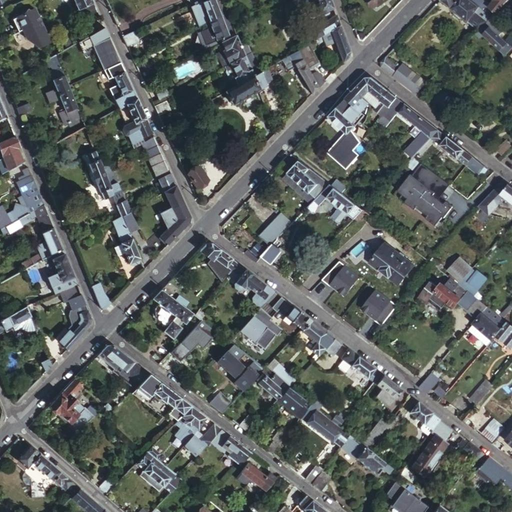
[(93,0),(73,0),(78,11),(95,3),(93,0)]
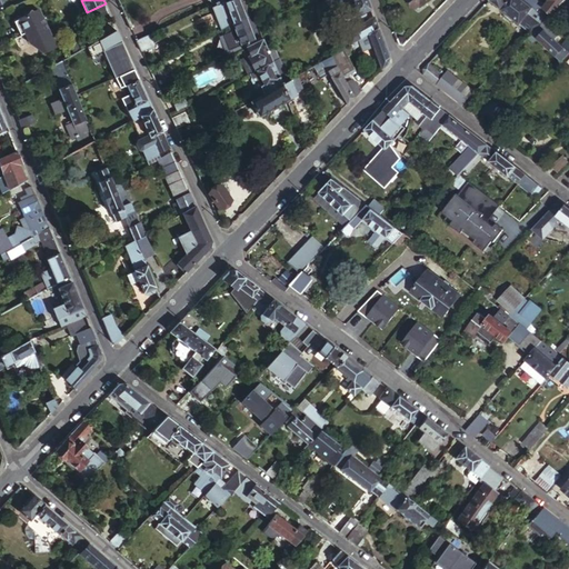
[(233,26),(253,17),(247,0),(225,0),(211,6),(213,10),(217,9),(220,17),(228,13),(233,26)]
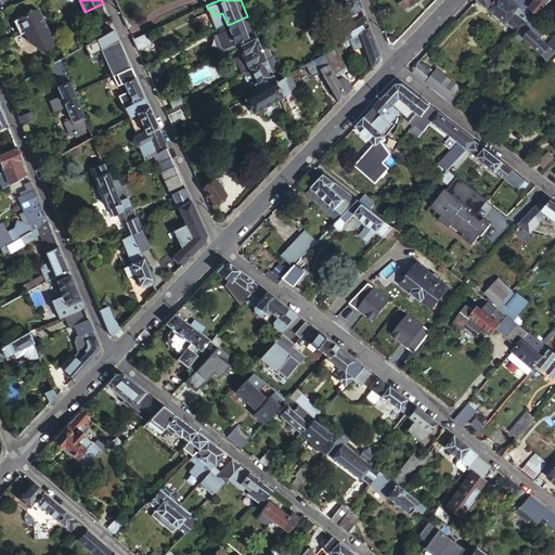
[(345,15),(361,9),(358,0),(345,0),(347,4),(341,7),(339,11),(341,15),(343,16),(345,15)]
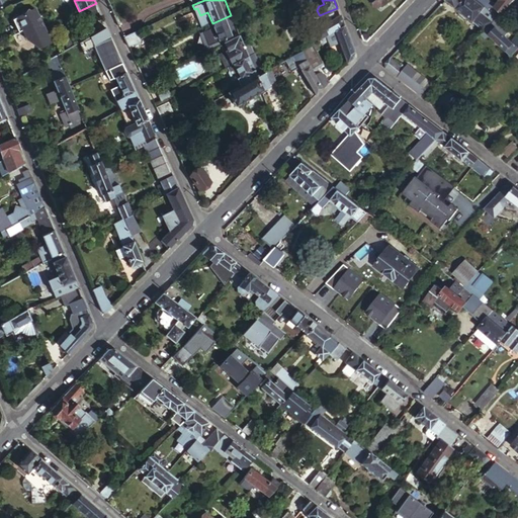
[(444,0),(472,21),(485,6),(477,0),(444,0)]
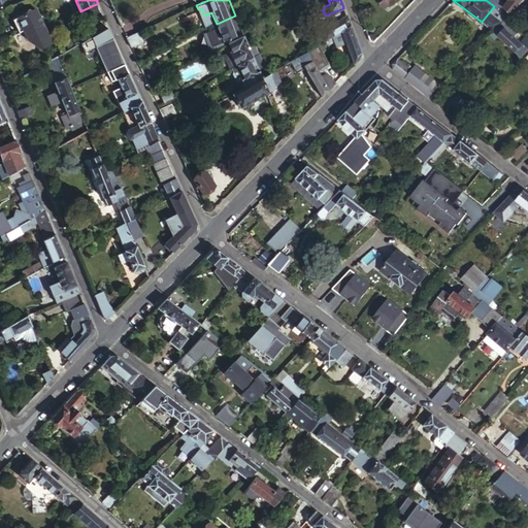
[(486,0),(494,6),(499,10),(507,17),(522,0),(507,0),(503,5),(496,0),(486,0)]
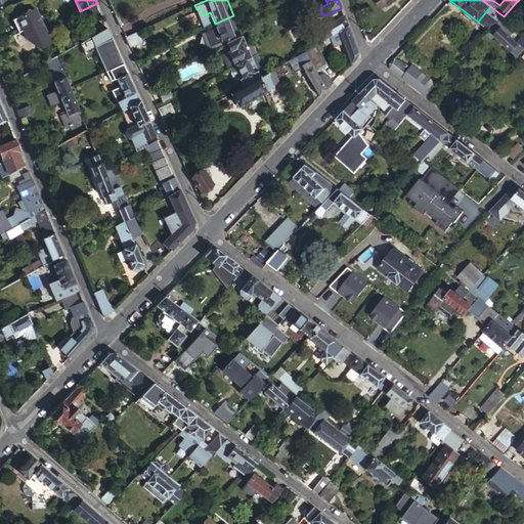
[(94,15),(101,12),(98,6),(91,9),(94,15)]
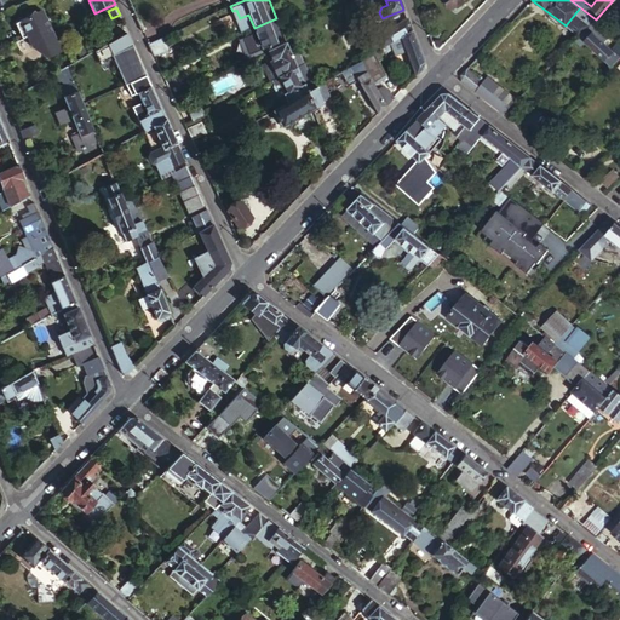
[(41,11),(12,24),(21,40),(26,38),(32,50),(40,45),(46,59),(62,51),(41,11)]
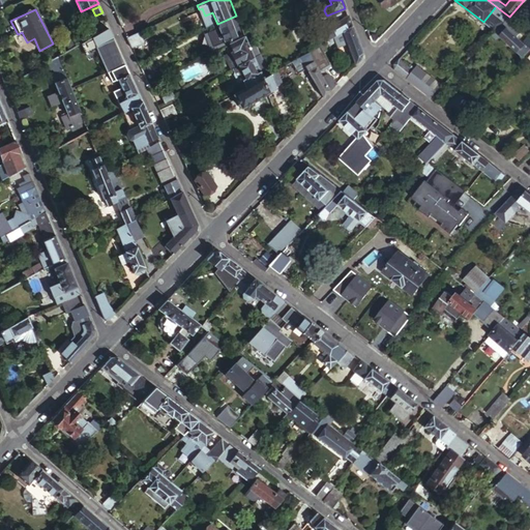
[(509,17),(501,10),(490,26),(496,31),(509,17)]
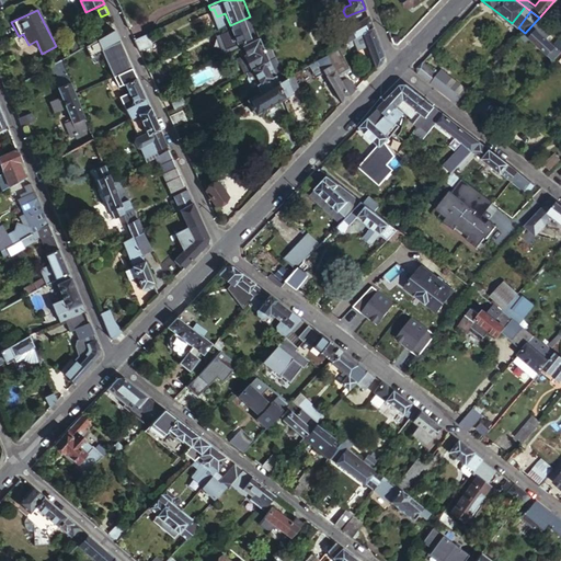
[(259,36),(254,26),(250,16),(230,25),(232,30),(215,38),(222,54),(239,46),(259,36)]
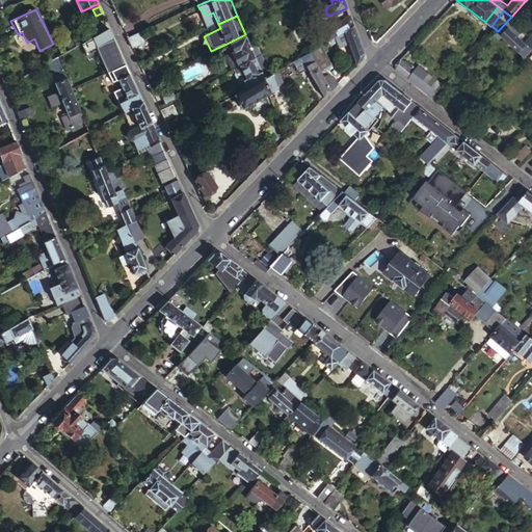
[(344,33),(353,27),(349,17),(333,27),(327,26),(323,28),(322,33),(327,44),(344,33)]
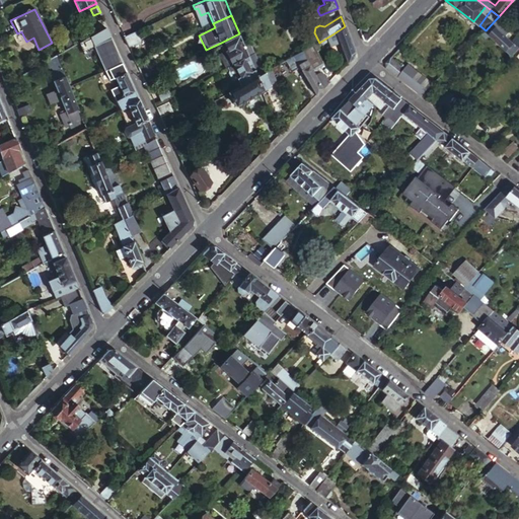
[(506,21),(499,16),(486,30),(482,34),(485,39),(489,34),(510,56),(518,47),(518,34),(513,42),(506,35),(514,27),(506,21)]
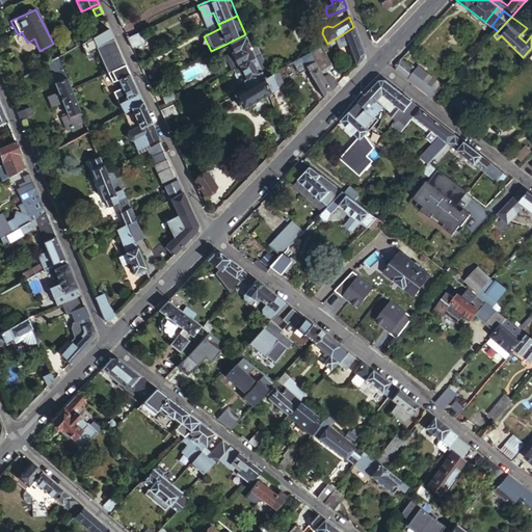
[(363,52),(353,27),(344,33),(355,65),(362,59),(363,55),(363,52)]
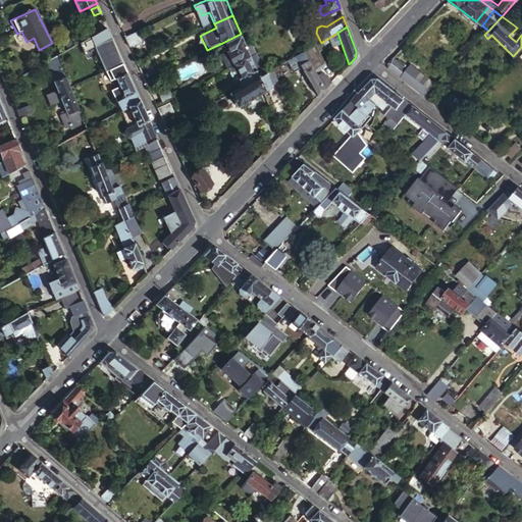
[(118,52),(108,29),(92,38),(96,46),(98,46),(112,77),(126,71),(121,58),(115,61),(113,55),(118,52)]
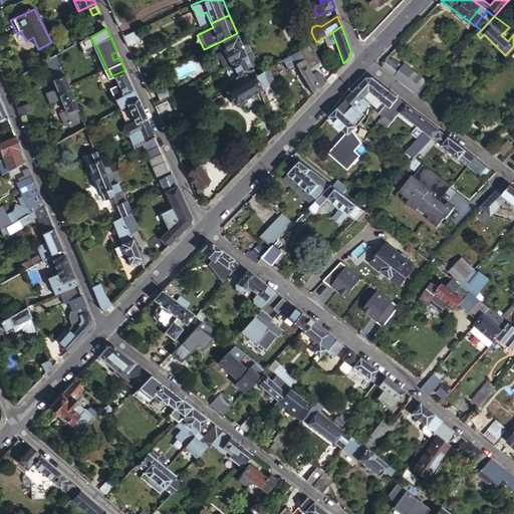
[(142,41),(137,30),(122,36),(127,47),(142,41)]
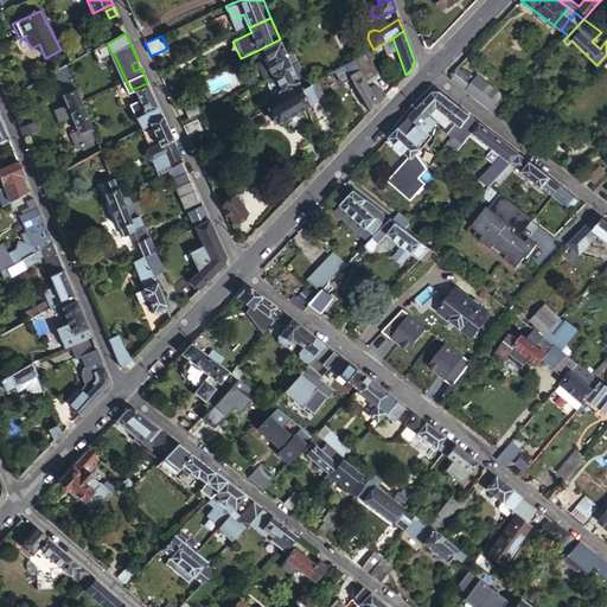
[(261,53),(264,51),(281,43),(280,39),(259,50),(261,53)]
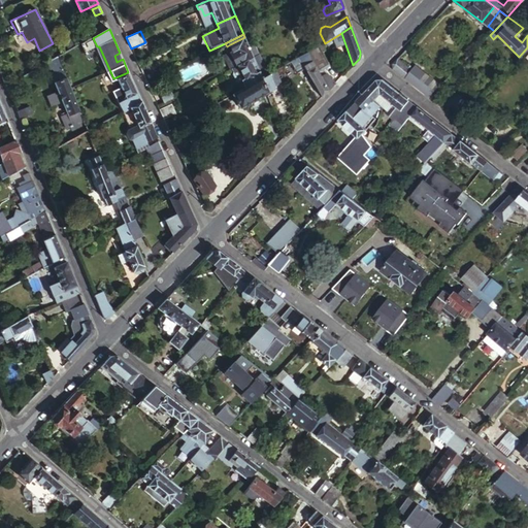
[(244,37),(230,44),(234,53),(225,57),(232,71),(238,68),(251,62),(255,60),(250,48),(244,37)]
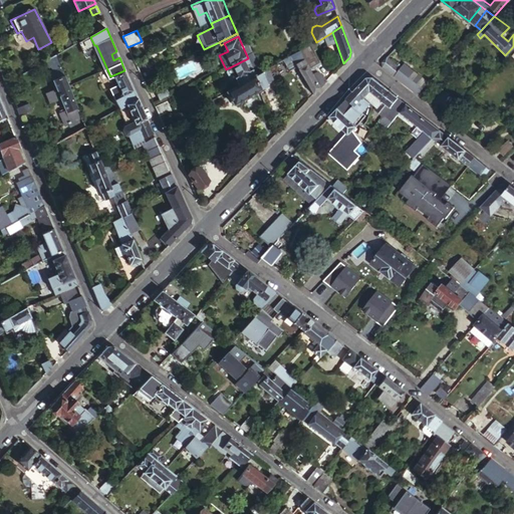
[(33,37),(26,41),(38,49),(33,37)]
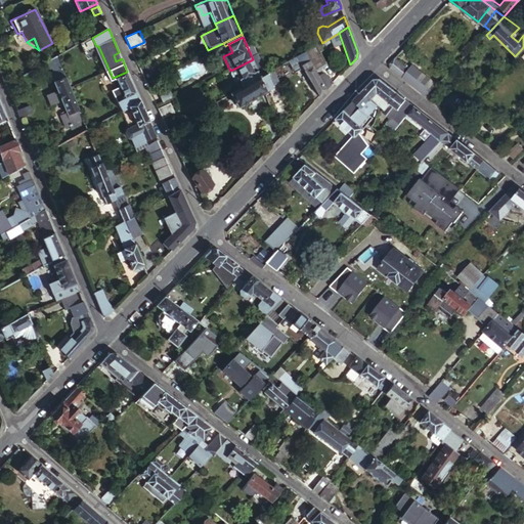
[(248,48),(253,59),(258,56),(253,45),(248,48)]
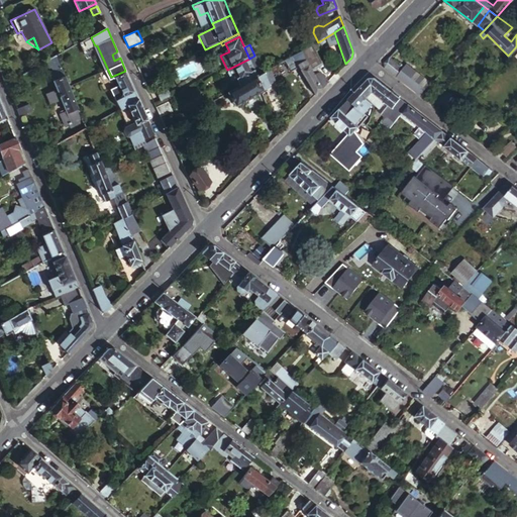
[(319,64),(310,46),(300,53),(320,90),(328,82),(319,71),(318,72),(314,68),(319,64)]
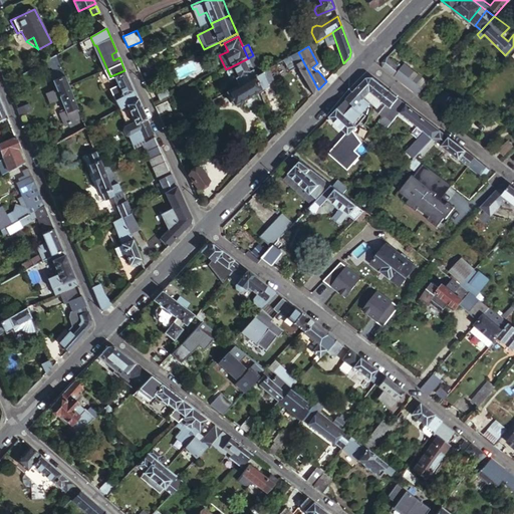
[(113,60),(119,57),(116,51),(111,54),(113,60)]
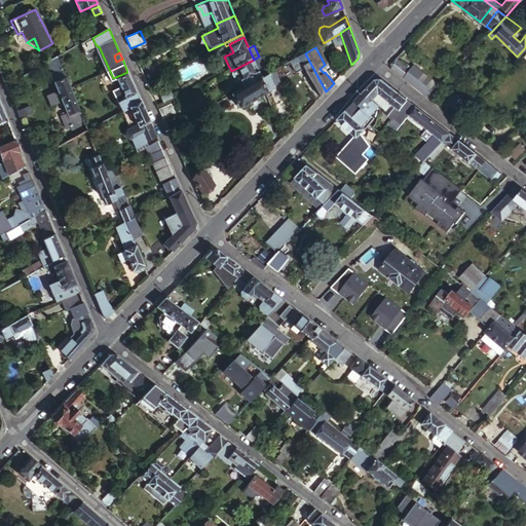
[(305,53),(292,62),(297,72),(303,68),(320,99),(326,91),(305,53)]
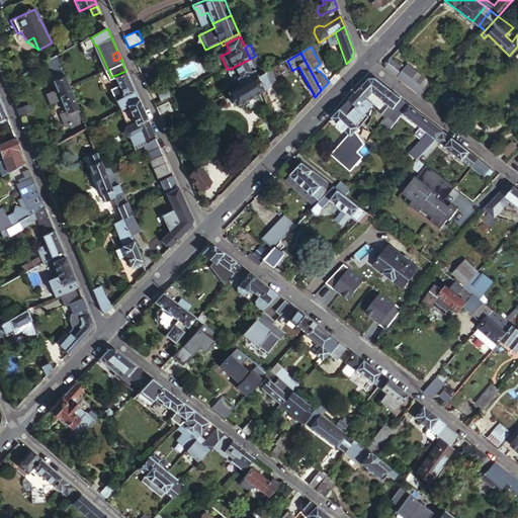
[(82,117),(57,56),(51,60),(54,68),(52,69),(56,80),(54,82),(57,91),(47,95),(51,105),(61,101),(66,114),(64,115),(68,123),(82,117)]
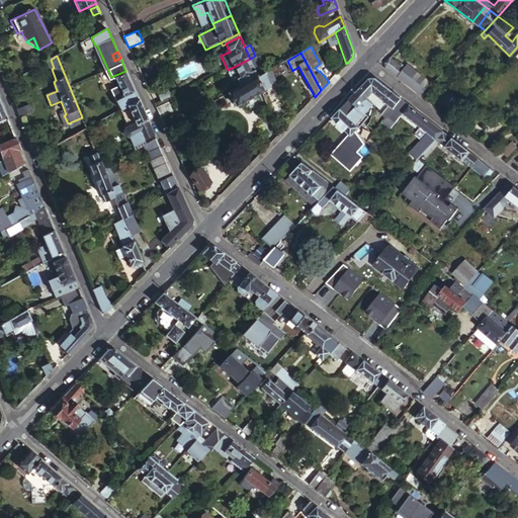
[(258,79),(263,75),(255,56),(250,59),(255,72),(258,79)]
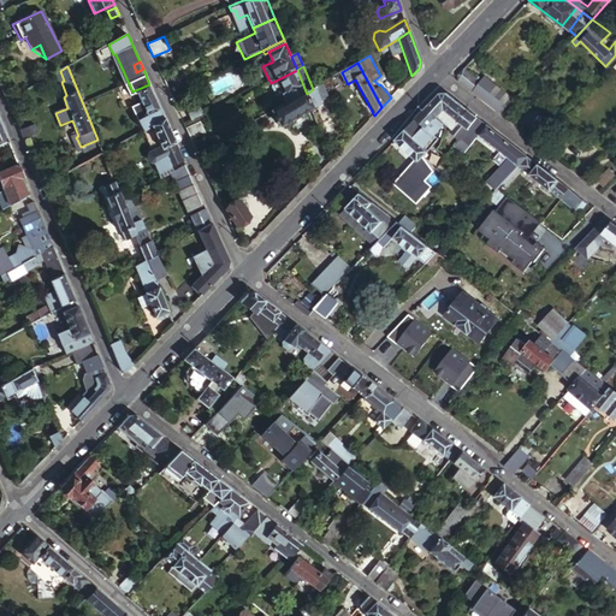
[(480,80),(465,66),(455,76),(456,82),(471,93),(471,92),(480,80)]
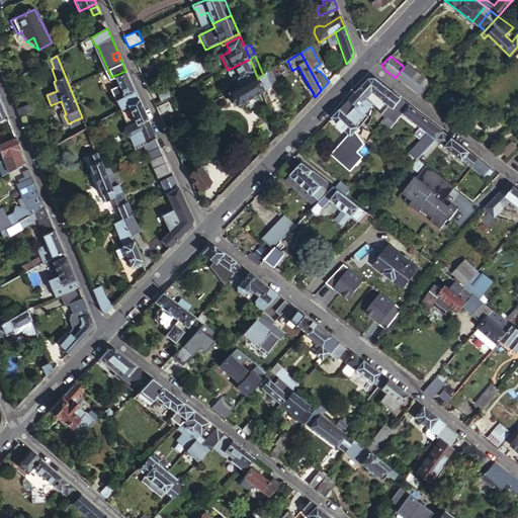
[(255,72),(250,59),(246,61),(252,74),(255,72)]
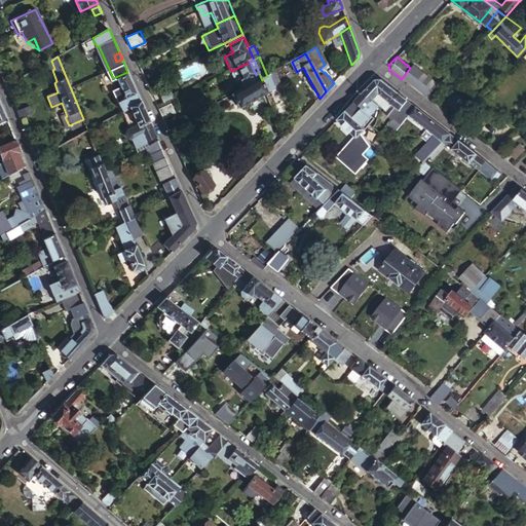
[(256,83),(262,80),(259,73),(256,75),(250,62),(237,68),(243,81),(238,84),(242,91),(256,83)]
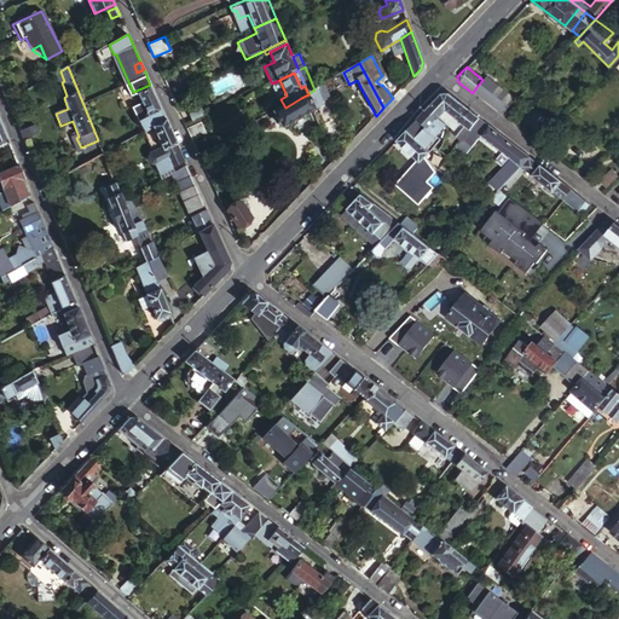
[(482,80),(473,92),(501,114),(513,100),(485,79),(482,80)]
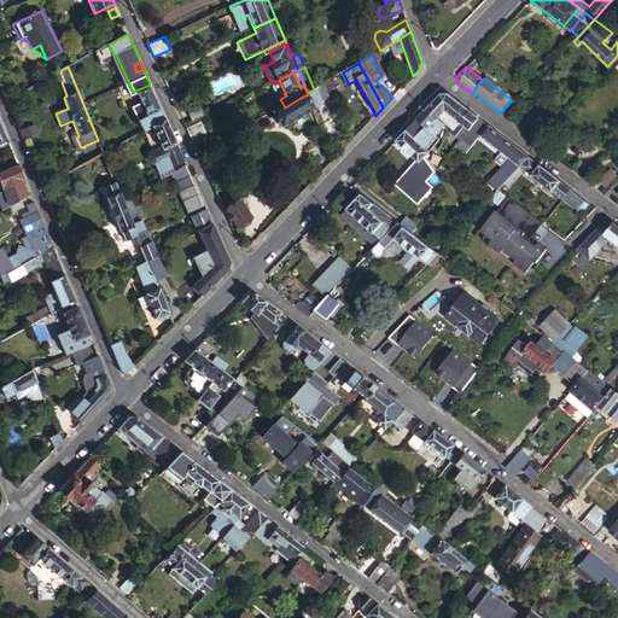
[(272,83),(269,85),(270,87),(270,89),(273,93),(275,95),(278,100),(280,99),(286,95),(279,80),(272,83)]
